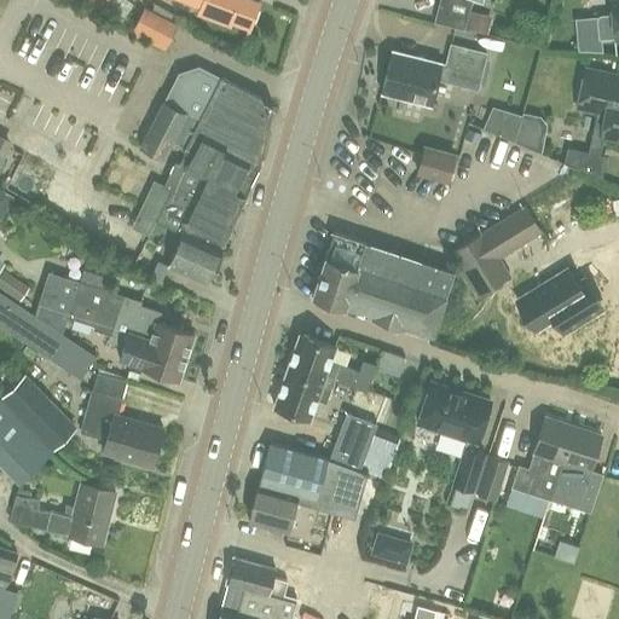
[(253,0),(184,0),(201,6),(198,13),(224,23),(225,18),(249,28),(259,3),(253,0)]
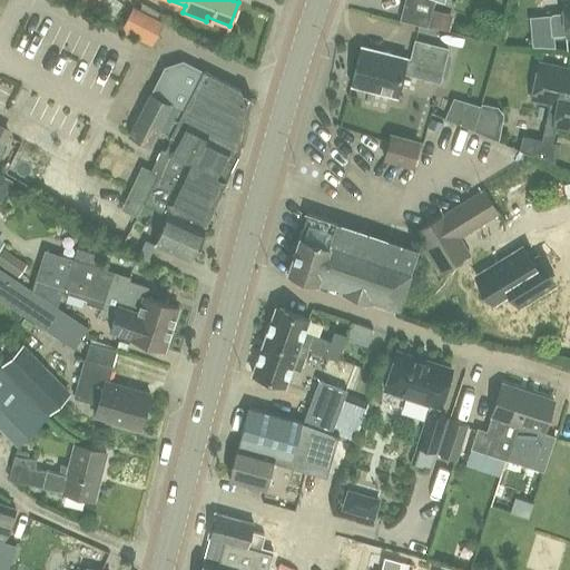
[(428,27),(430,17),(433,0),(403,0),(399,20),(428,27)]
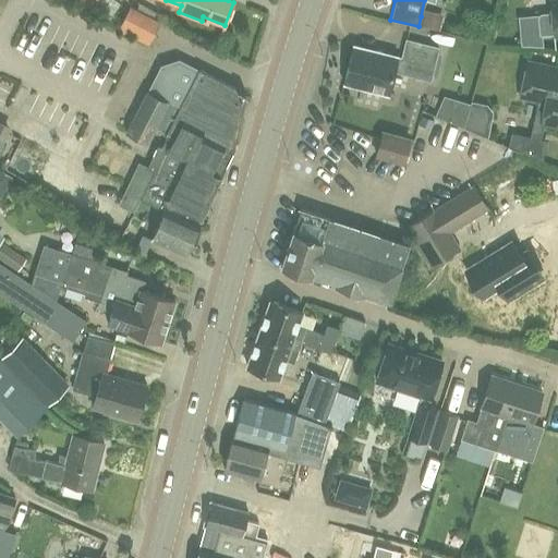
[(557,0),(552,0),(553,11),(541,12),(538,15),(541,34),(555,33),(557,32),(557,0)]
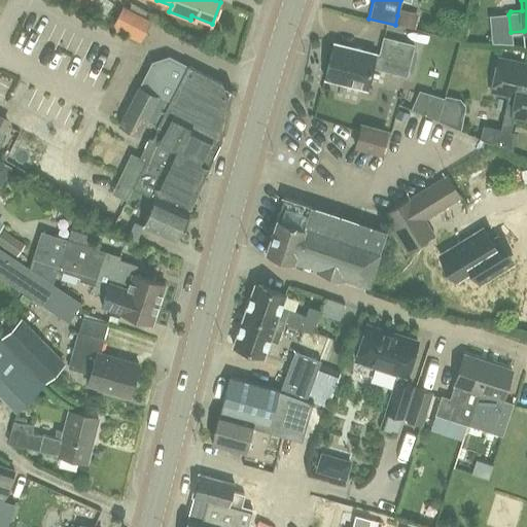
[(150,21),(123,7),(111,28),(140,42),(150,21)]
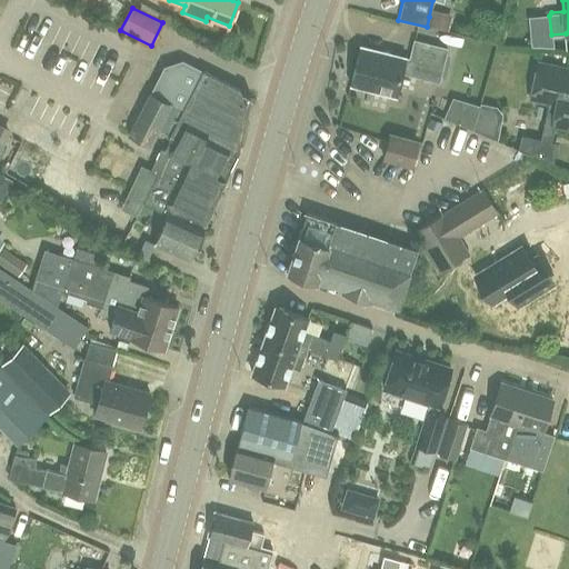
[(429,28),(455,35),(457,28),(449,27),(452,15),(433,10),(429,28)]
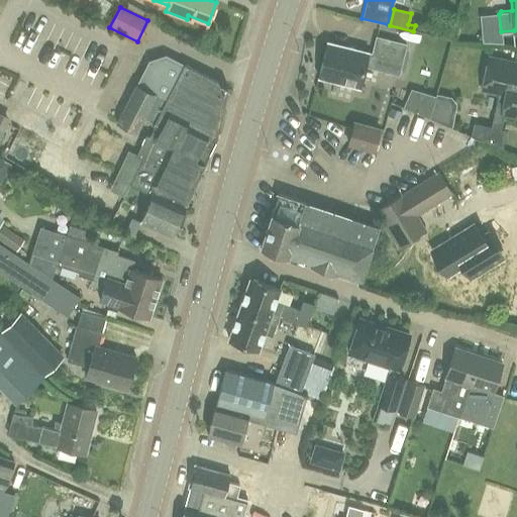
[(499,14),(500,12),(480,14),(482,40),(503,41),(502,31),(500,31),(499,14)]
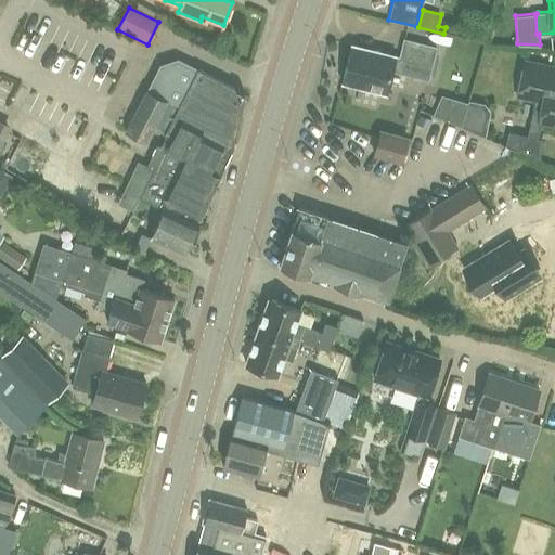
[(386,93),(392,72),(428,80),(437,47),(404,39),(400,57),(396,56),(396,55),(352,44),(343,82),(386,93)]
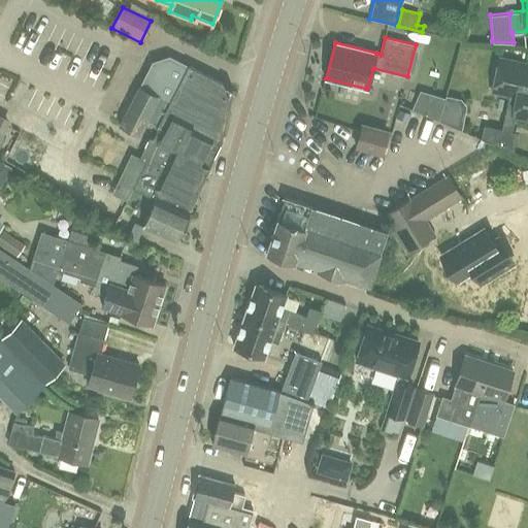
[(222,139),(233,91),(231,91),(233,88),(232,87),(229,86),(229,85),(188,64),(188,65),(187,66),(169,57),(153,62),(140,87),(122,125),(142,134),(147,124),(156,128),(153,138),(150,136),(139,160),(145,162),(137,179),(189,208),(189,207),(190,208),(195,197),(222,139)]
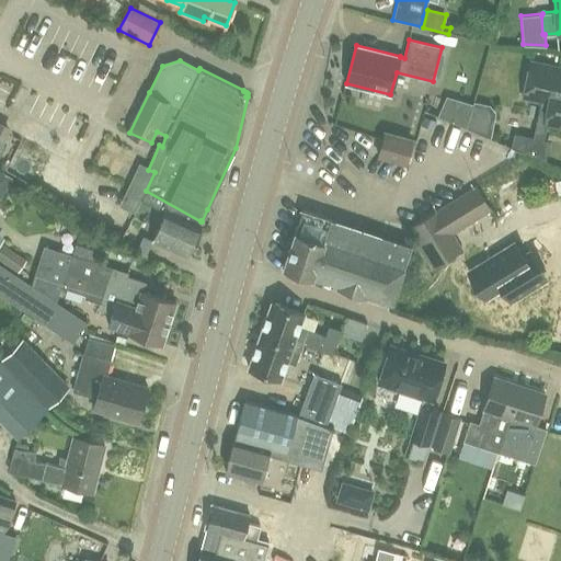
[(560,67),(530,61),(524,95),(549,101),(546,121),(560,123),(560,67)]
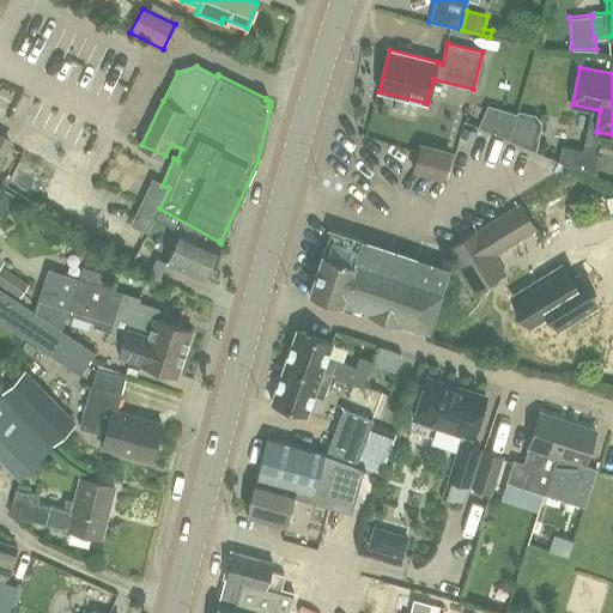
[(478,126),(509,139),(516,114),(487,104),(478,126)]
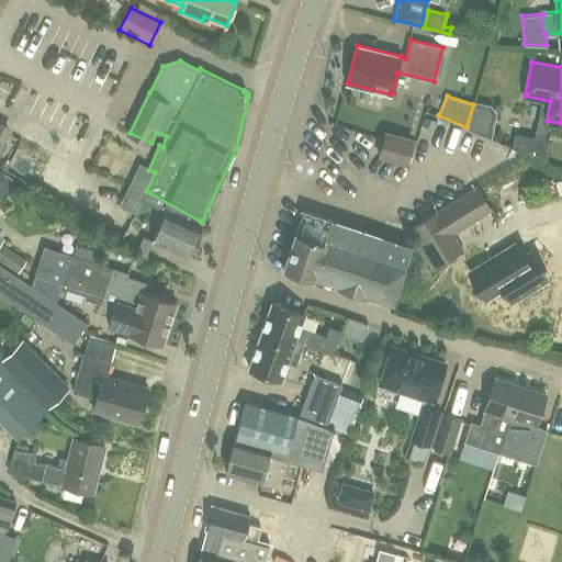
[(490,103),(475,99),(467,127),(492,137),(496,112),(490,103)]
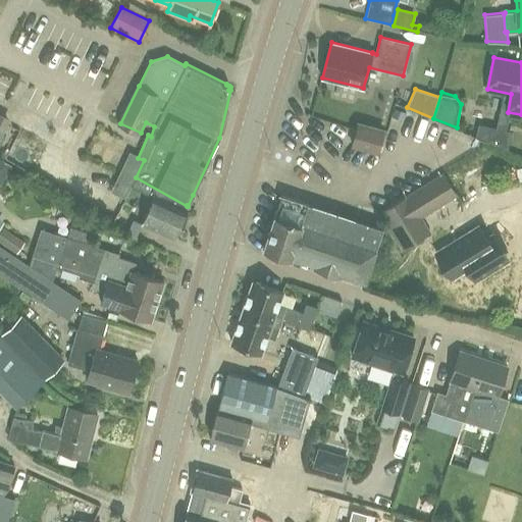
[(0,135),(8,118),(0,114),(0,135)]
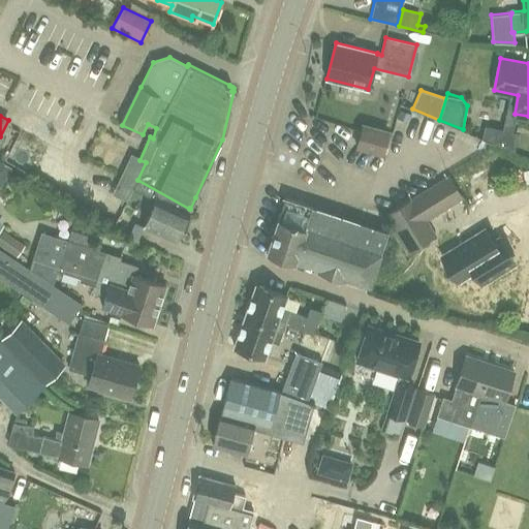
[(356,147),(382,154),(389,132),(362,125),(356,147)]
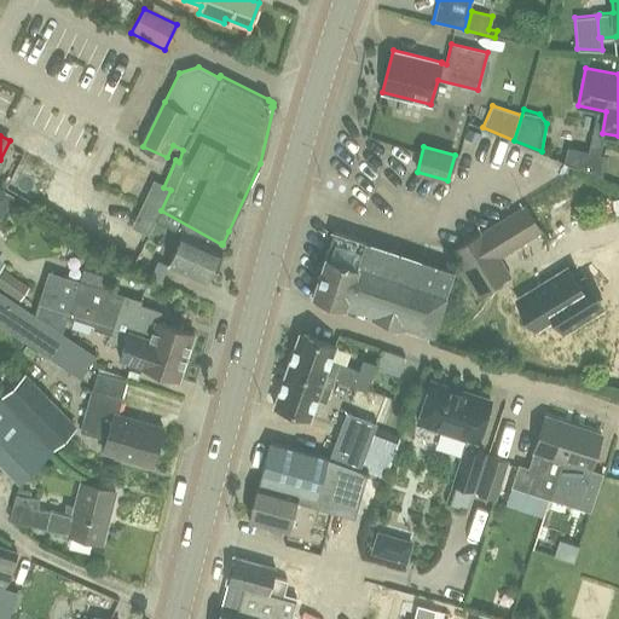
[(602,177),(606,155),(567,146),(563,162),(578,168),(579,167),(602,177)]
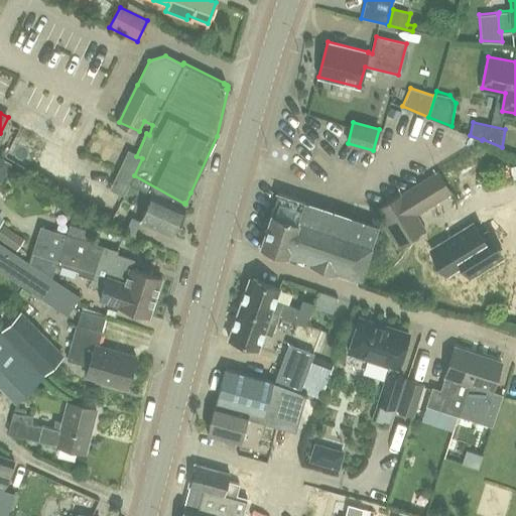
[(0,155),(0,171),(5,174),(12,163),(0,155)]
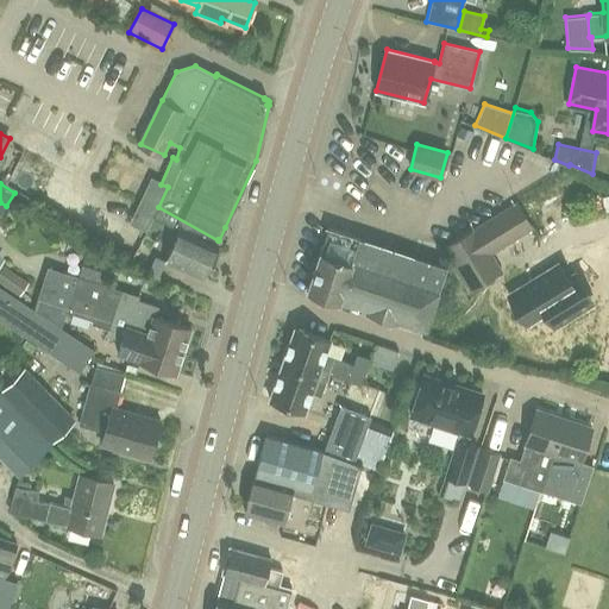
[(476,228),(445,249),(471,290),(501,271),(490,253),(534,228),(518,201),(475,226),(476,228)]
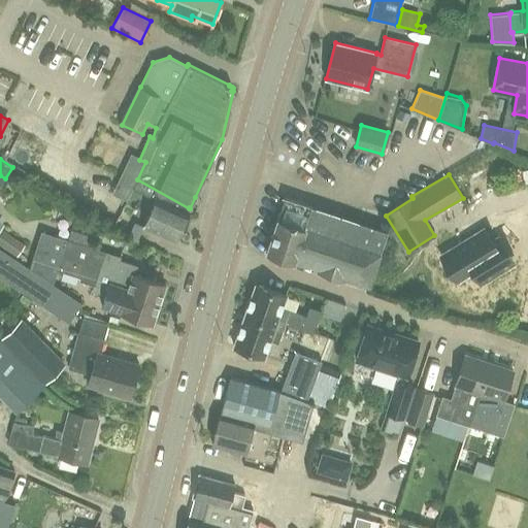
[(189,208),(137,179),(128,200),(151,211),(143,228),(175,241),(189,210),(188,210),(189,208)]
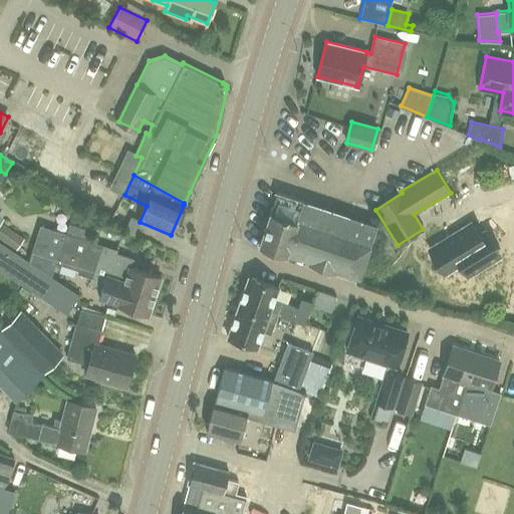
[(351,218),(327,210),(328,209),(303,201),(304,200),(277,191),(259,245),(286,254),(286,252),(309,260),(308,261),(335,270),(335,269),(359,277),(373,235),(376,225),(352,216),(351,218)]
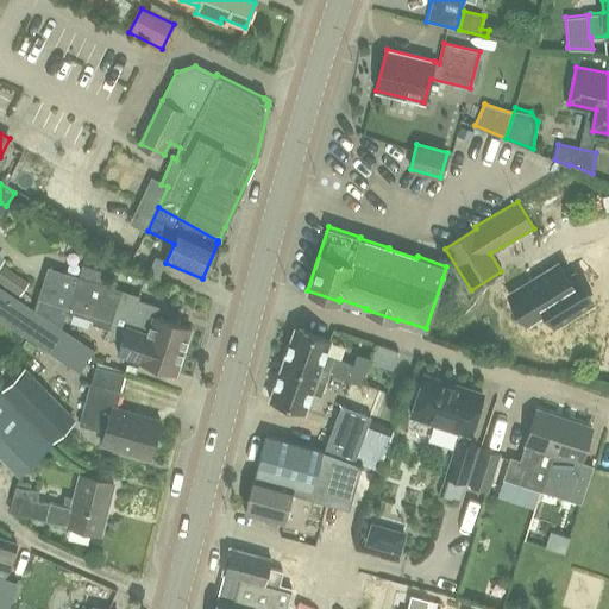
[(1,263),(0,264),(0,282),(19,295),(30,281),(1,263)]
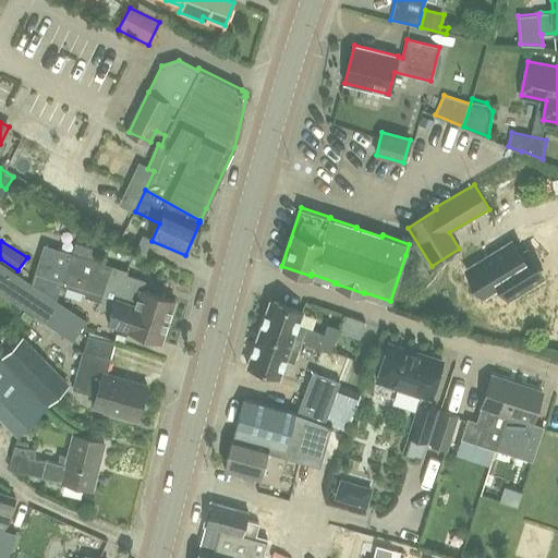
[(512,241),(474,264),(490,293),(510,281),(518,294),(547,277),(531,250),(521,255),(512,241)]
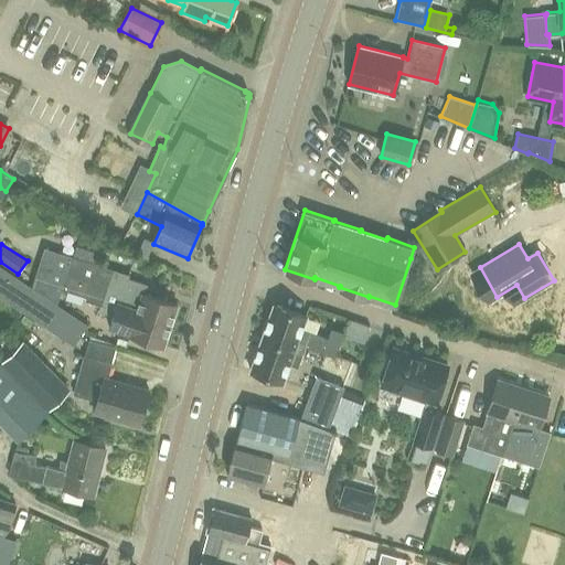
[(61,286),(70,256),(45,248),(35,278),(61,286)]
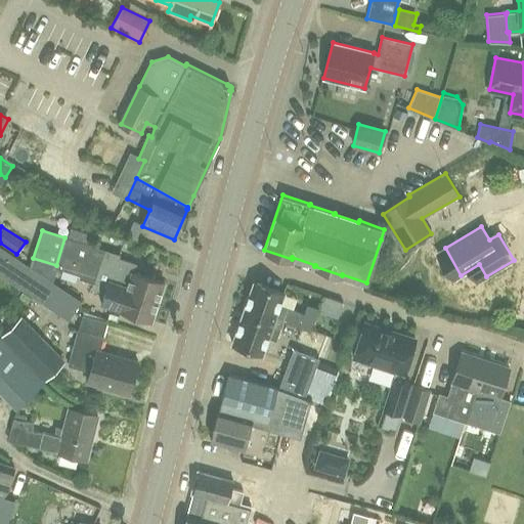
[(116,235),(112,247),(121,250),(125,239),(116,235)]
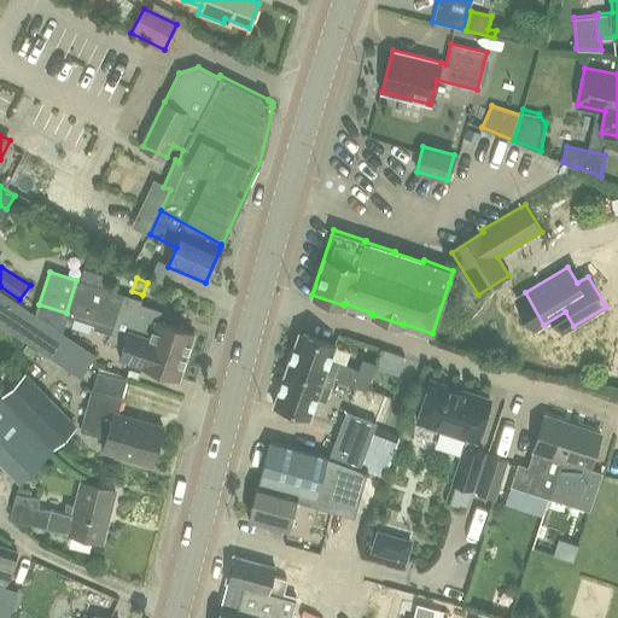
[(114,331),(124,296),(76,280),(66,313),(97,322),(94,328),(111,333),(109,340),(123,345),(120,359),(141,366),(179,378),(186,355),(114,331)]
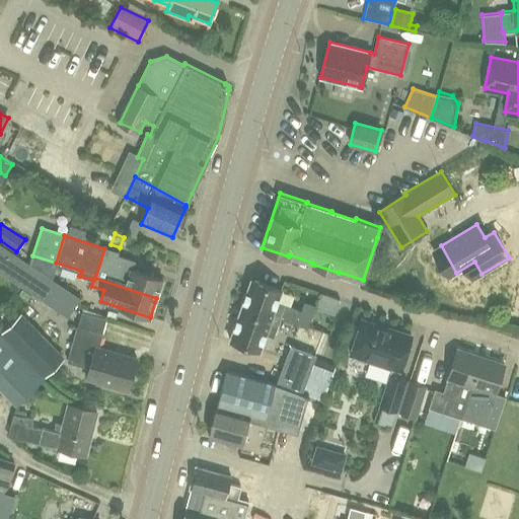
[(70,312),(79,299),(0,245),(0,270),(51,304),(53,300),(70,312)]
